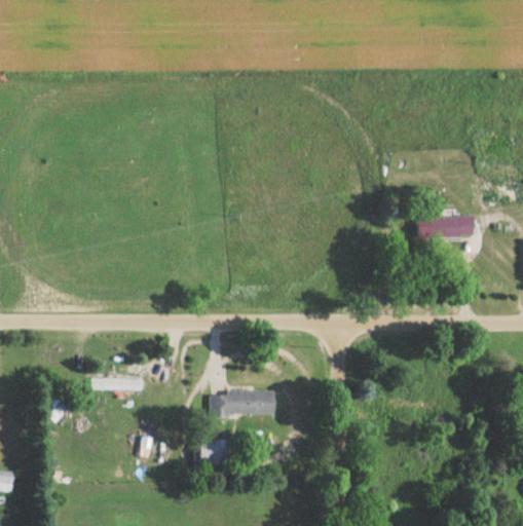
[(474,216),(443,216),(443,237),(474,237),(474,216)]
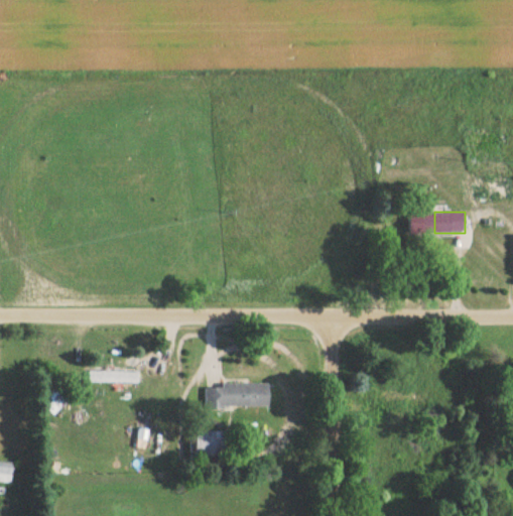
[(141,373),(91,373),(91,382),(141,382),(141,373)]
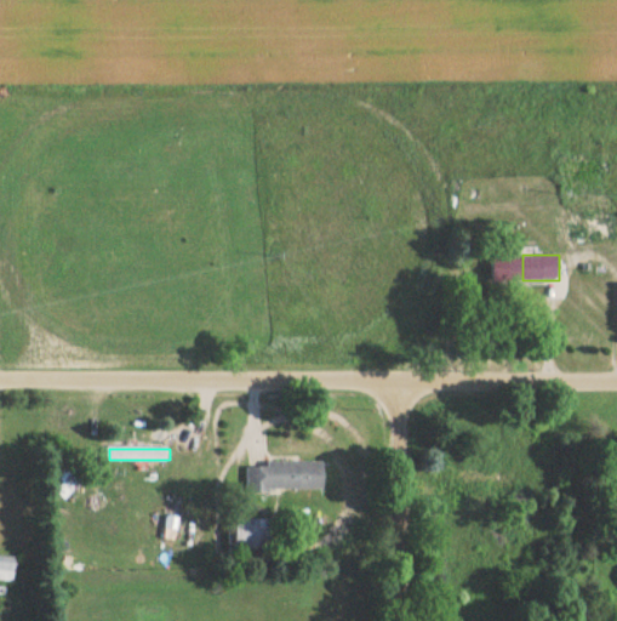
[(324,490),(324,461),(249,461),(249,490),(324,490)]
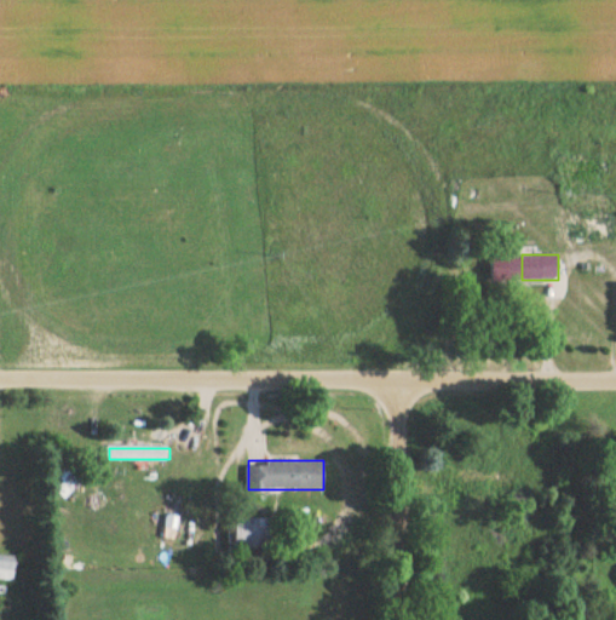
[(236,517),(236,543),(270,543),(270,517),(236,517)]
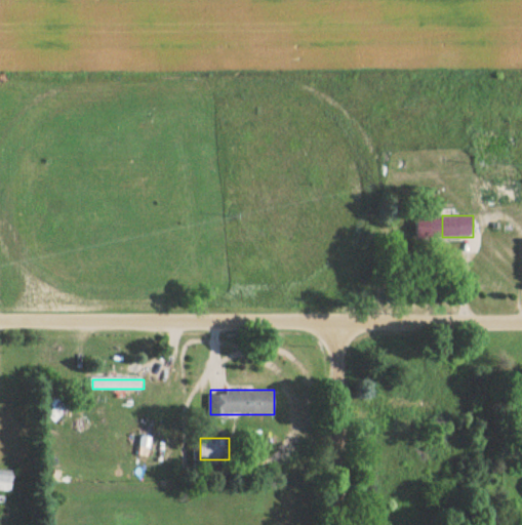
[(0,490),(12,491),(12,475),(0,475),(0,490)]
